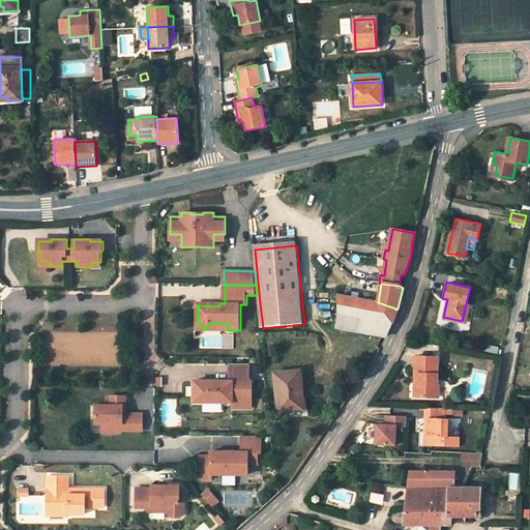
[(344,296),(339,295),(339,314),(362,319),(360,331),(374,334),(386,336),(392,322),(395,310),(395,308),(378,302),(344,296)]
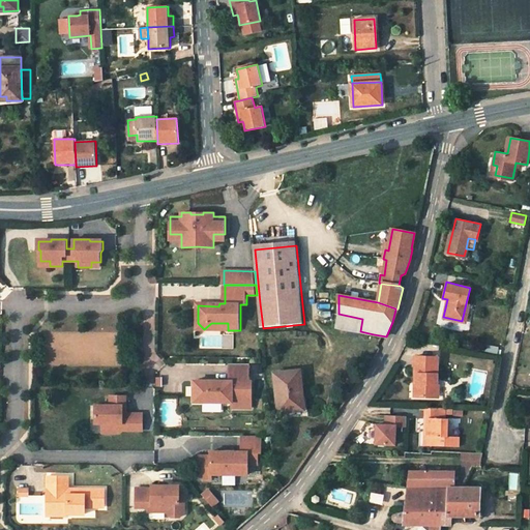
[(339,314),(336,327),(360,331),(362,319),(339,314)]
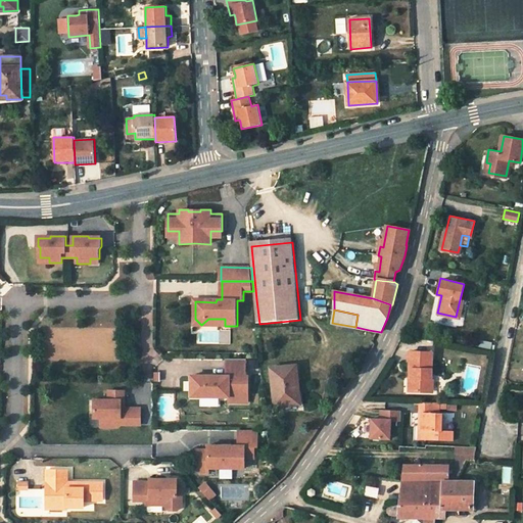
[(412,368),(411,391),(424,391),(424,387),(433,387),(433,379),(431,379),(432,351),(410,350),(409,368),(412,368)]
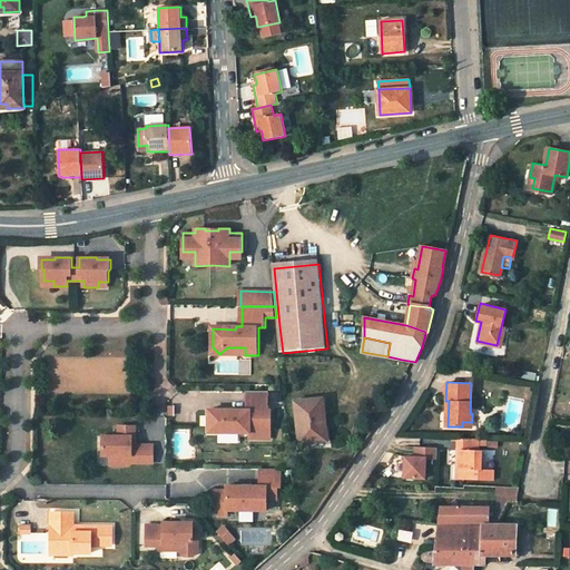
[(226,410),(209,410),(209,432),(251,433),(251,439),(271,439),(272,410),(268,410),(269,391),(248,391),(247,410),(234,410),(234,412),(226,412),(226,410)]
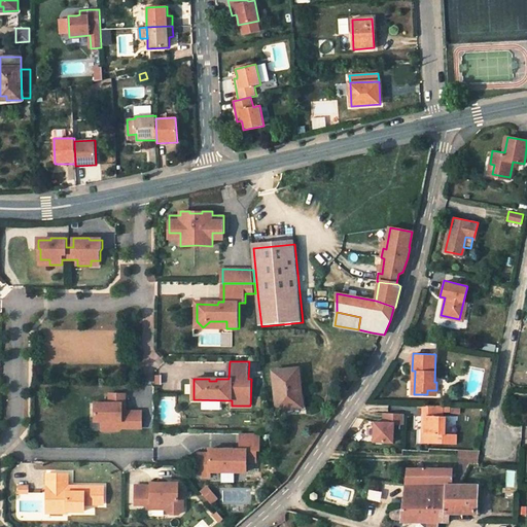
[(291,370),(274,372),(278,410),(303,407),(300,387),(299,387),(294,387),(291,370)]
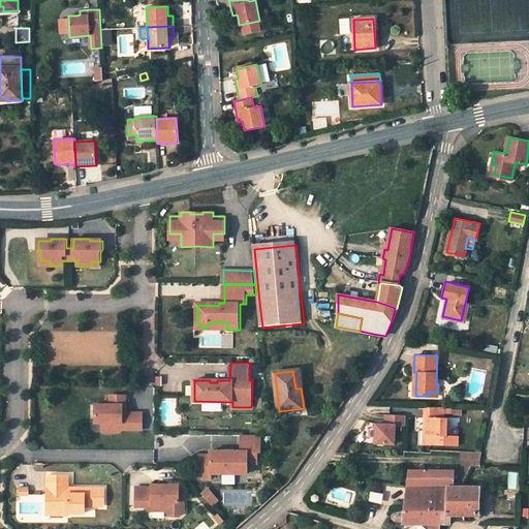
[(122,429),(142,430),(143,413),(125,412),(126,395),(111,395),(110,404),(95,404),(95,422),(102,423),(107,423),(107,432),(120,432),(122,429)]
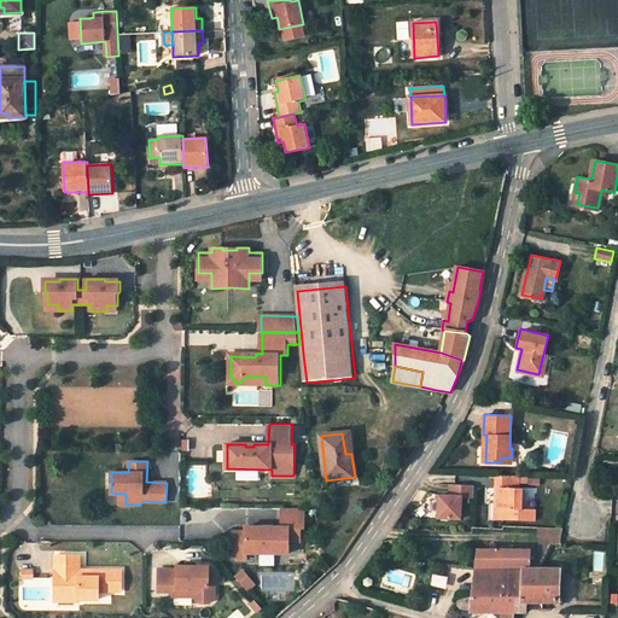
[(500,487),(499,507),(502,507),(502,518),(535,519),(535,507),(522,507),(522,487),(518,487),(519,474),(495,473),(495,485),(500,487)]
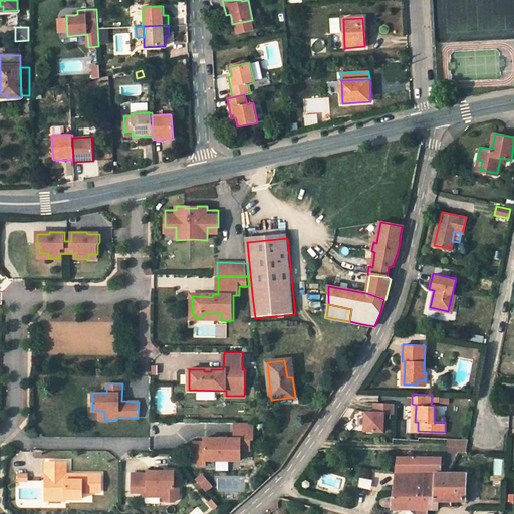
[(393,403),(372,403),(372,412),(363,412),(363,431),(382,431),(382,413),(393,413),(393,403)]
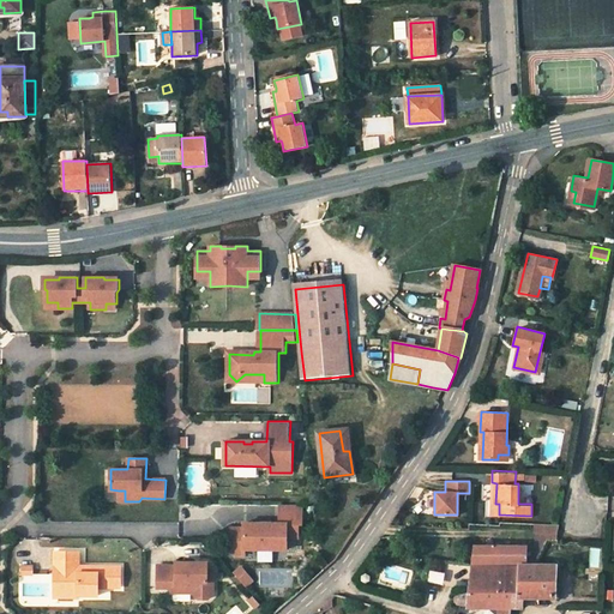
[(233,554),(244,555),(244,551),(286,551),(286,539),(298,539),(298,524),(301,524),(301,505),(280,505),(280,524),(244,523),(244,528),(230,528),(230,552),(233,554)]
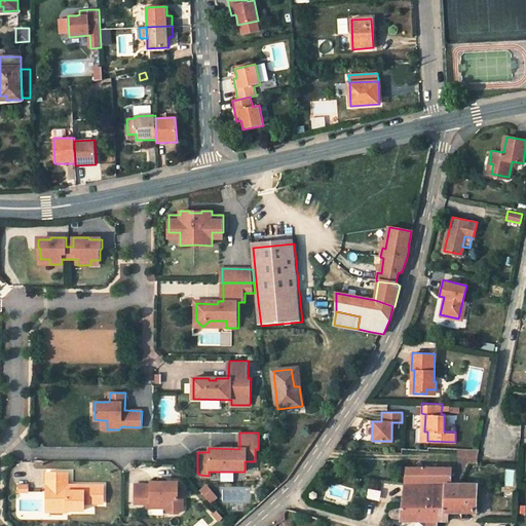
[(463,448),(463,455),(476,456),(478,448),(463,448)]
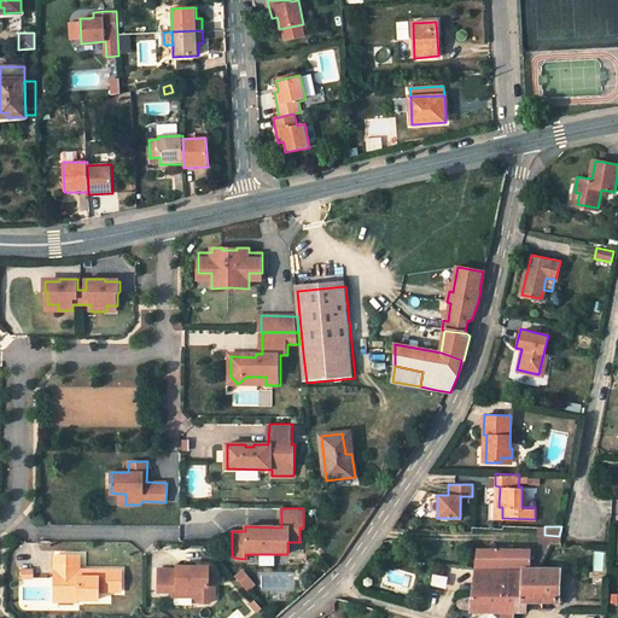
[(541,535),(540,543),(548,546),(549,544),(559,544),(559,536),(544,535),(541,535)]
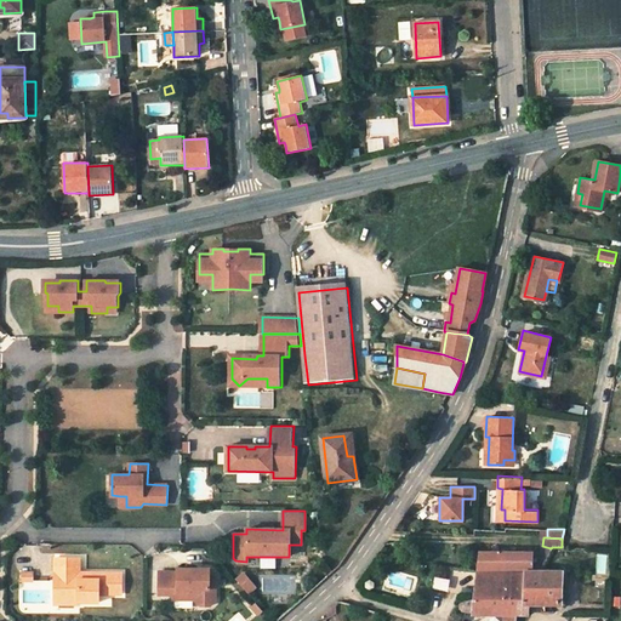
[(542,556),(531,556),(531,565),(542,565),(551,548),(542,546),(542,556)]
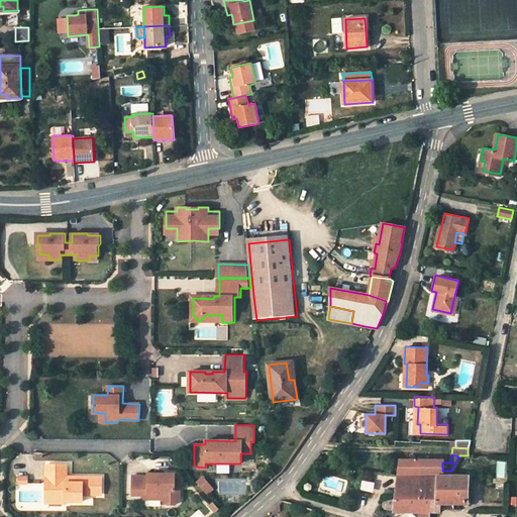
[(426,460),(399,460),(398,475),(425,475),(442,475),(442,471),(442,462),(442,460),(426,460)]
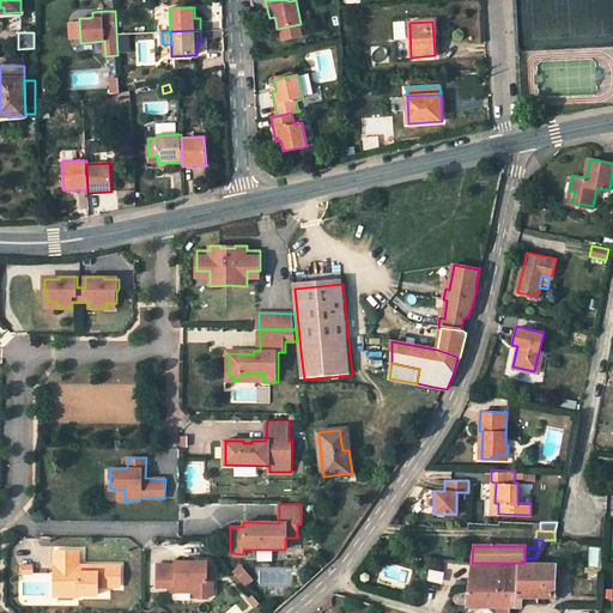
[(120,586),(120,565),(98,565),(98,571),(79,571),(79,551),(55,551),(54,596),(79,596),(79,594),(98,594),(98,586),(120,586)]
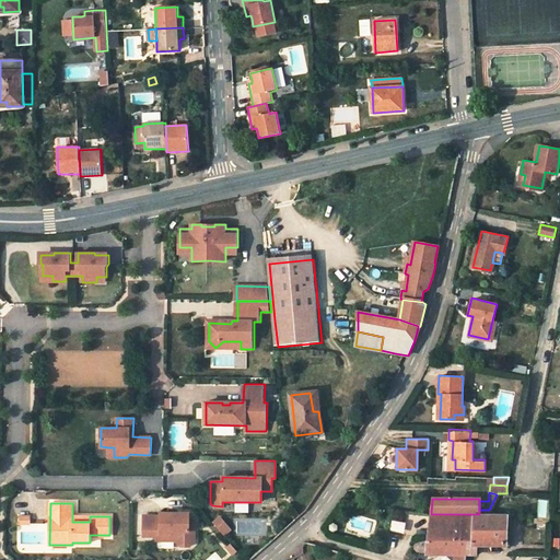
[(161,516),(144,516),(144,537),(153,536),(159,537),(161,534),(168,534),(168,540),(176,540),(182,546),(190,546),(196,540),(195,518),(190,513),(183,513),(183,516),(176,516),(173,513),(161,513),(161,516)]
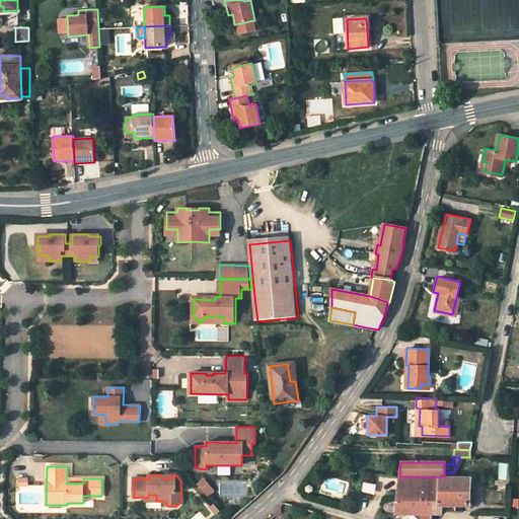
[(438,479),(398,479),(395,503),(390,502),(388,502),(386,503),(383,504),(383,508),(384,509),(385,510),(387,511),(388,512),(394,512),(394,515),(423,515),(432,515),(441,515),(441,505),(467,505),(468,477),(439,478),(438,479)]
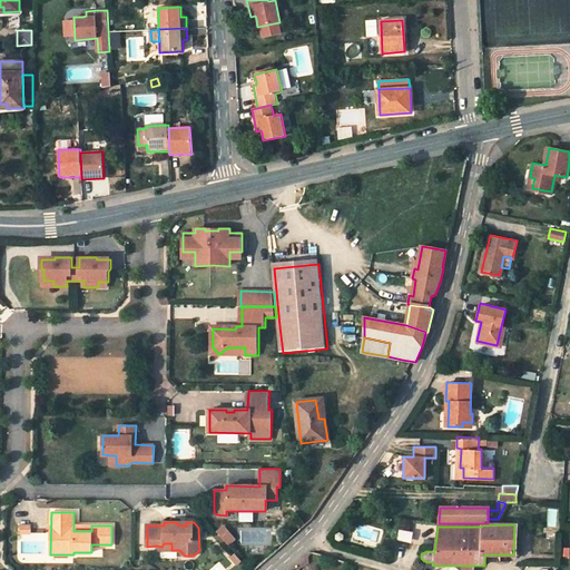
[(220,537),(227,531),(224,527),(217,532),(220,537)]
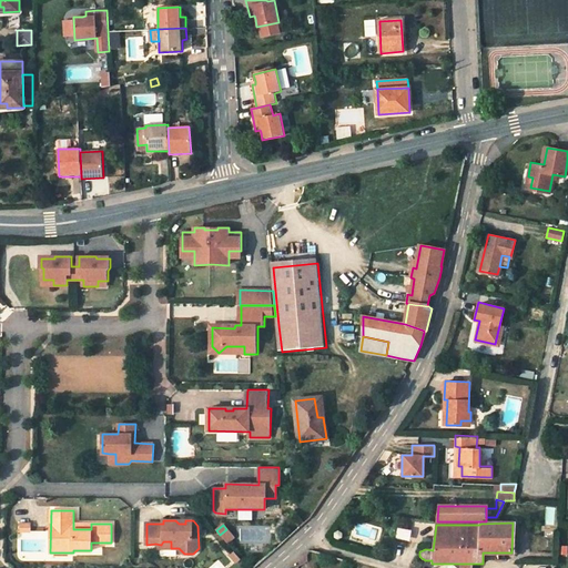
[(233,538),(226,529),(220,535),(227,544),(233,538)]
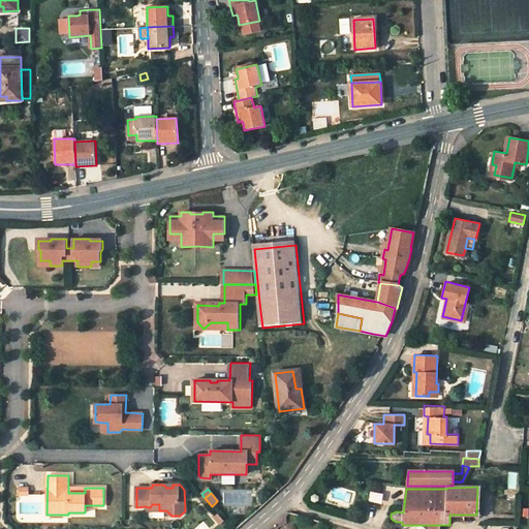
[(218,515),(215,518),(220,524),(223,520),(218,515)]
